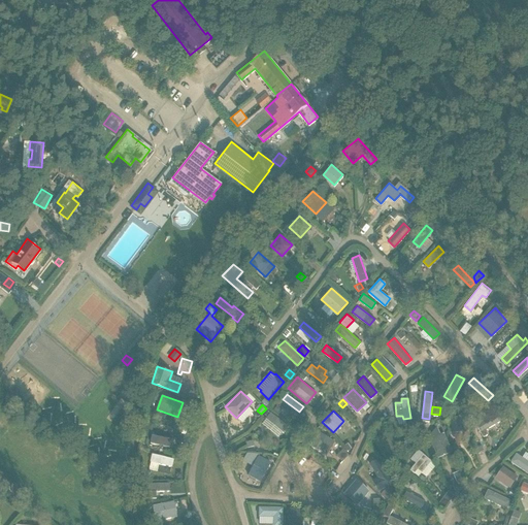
[(287,425),(270,412),(266,417),(283,430),(287,425)]
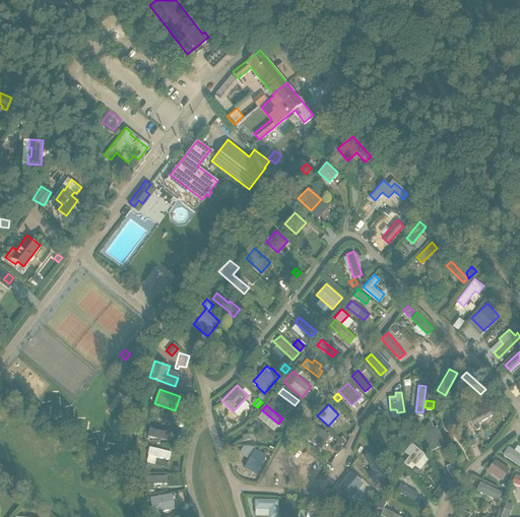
[(490,406),(470,417),(473,425),(476,429),(479,427),(477,422),(493,412),(490,406)]
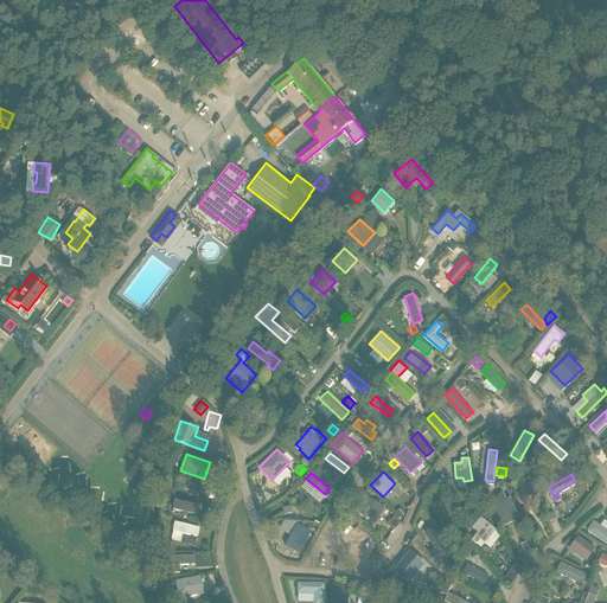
[(534,476),(518,478),(521,494),(536,493),(534,476)]
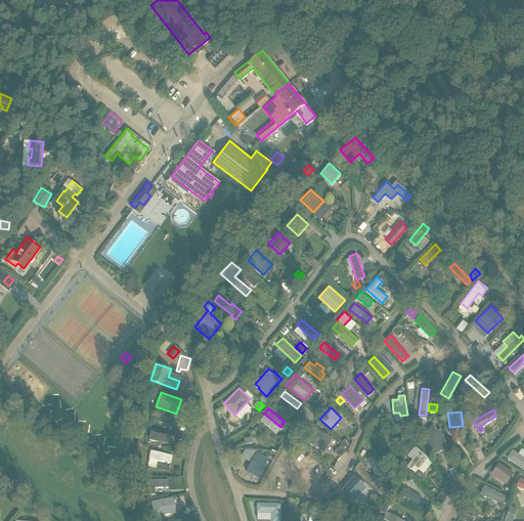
[(314,425),(319,429),(323,424),(317,420),(314,425)]
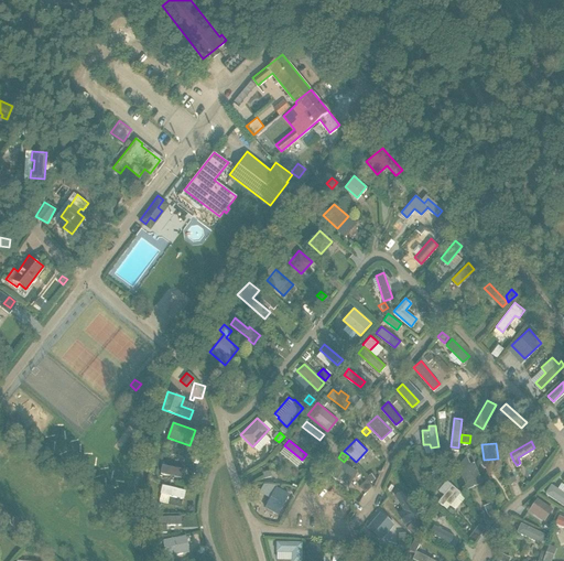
[(468,460),(466,454),(454,470),(459,484),(464,482),(466,487),(483,482),(474,461),(469,463),(468,460)]
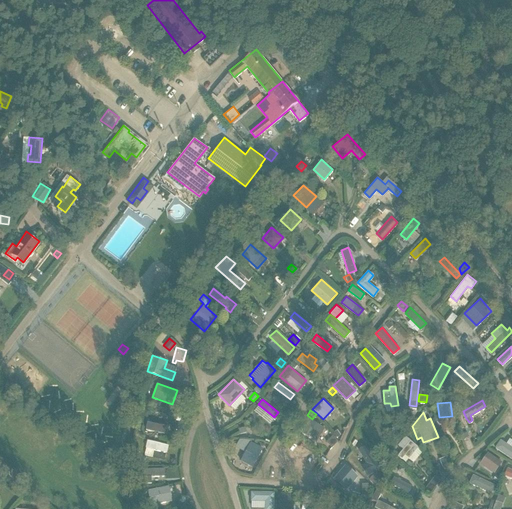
[(254,417),(249,414),(246,418),(250,422),(254,417)]
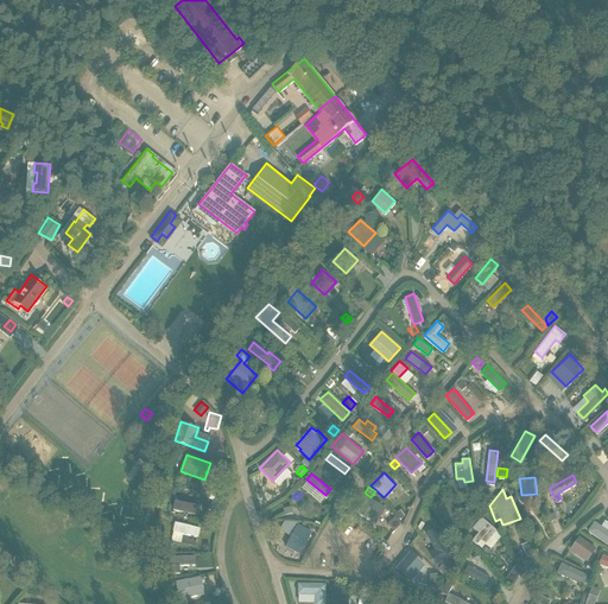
[(359,507),(358,509),(377,520),(380,513),(385,506),(366,495),(359,507)]
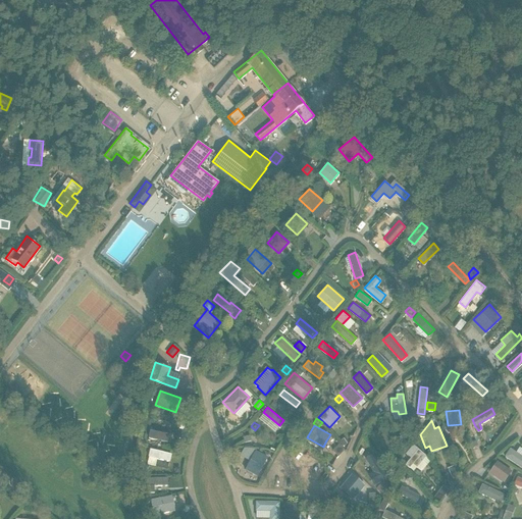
[(387,428),(381,430),(388,451),(389,451),(393,461),(399,459),(387,428)]
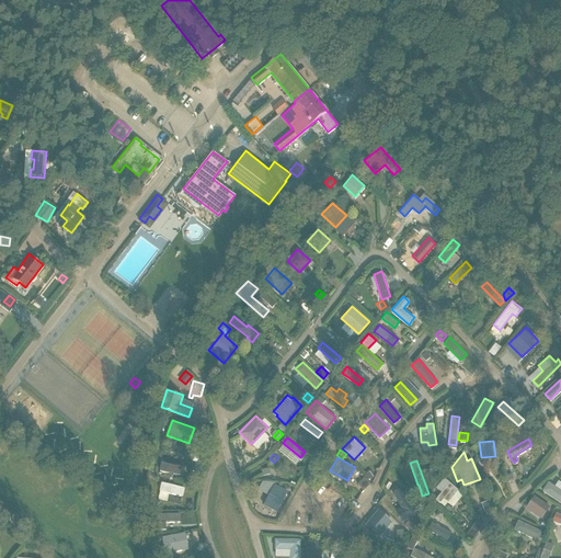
[(181,469),(159,465),(157,474),(179,478),(181,469)]
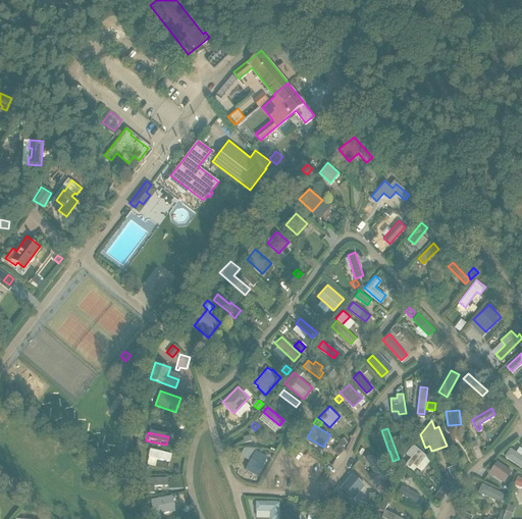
[(151,447),(147,462),(155,463),(157,457),(169,460),(171,452),(151,447)]
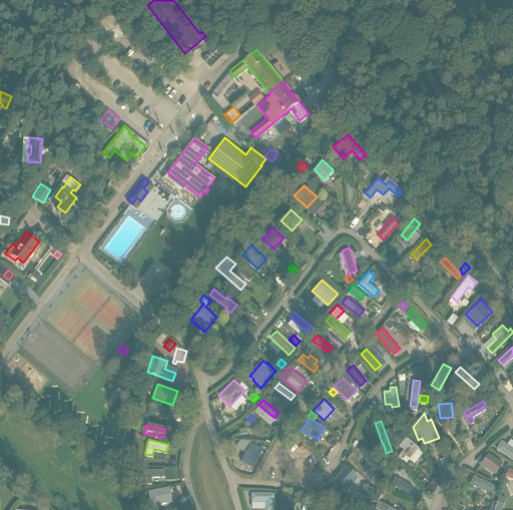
[(411,440),(398,455),(402,458),(405,454),(409,458),(419,446),(411,440)]
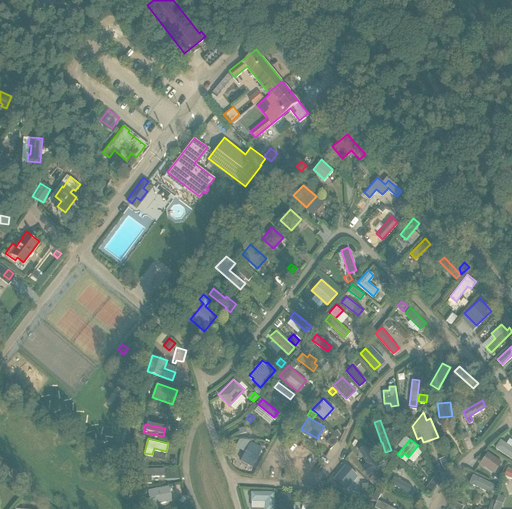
[(511,448),(501,440),(495,448),(511,459),(511,448)]
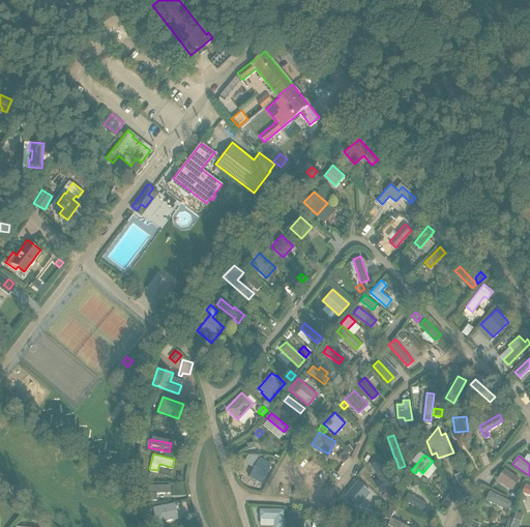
[(261,482),(271,463),(259,457),(248,475),(261,482)]
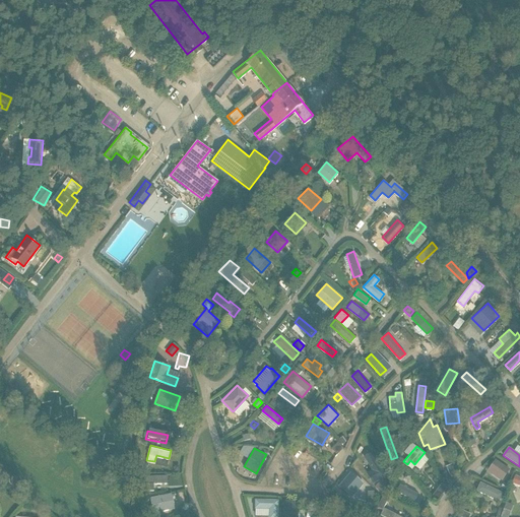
[(383,472),(371,452),(364,456),(377,475),(383,472)]
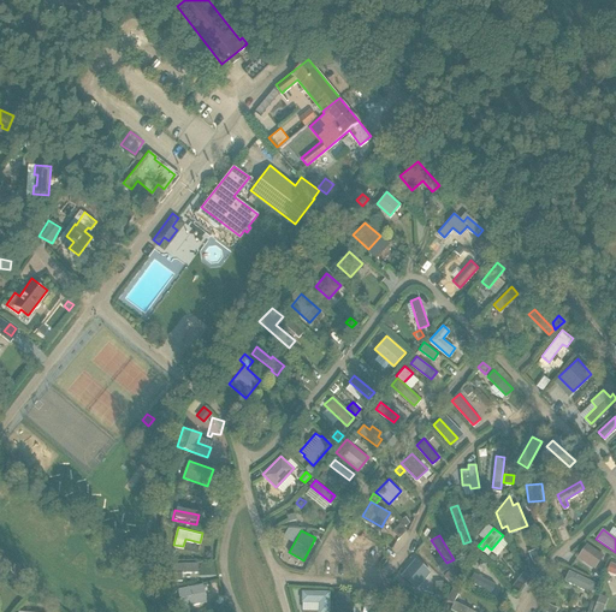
[(586,542),(578,554),(594,565),(603,554),(586,542)]
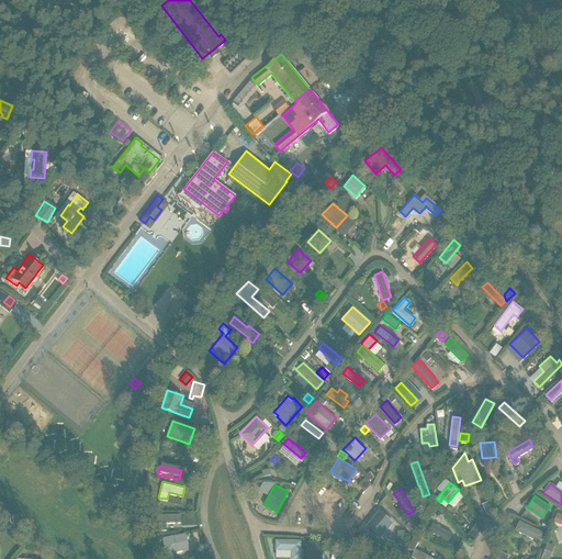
[(379,510),(367,525),(380,536),(392,522),(379,510)]
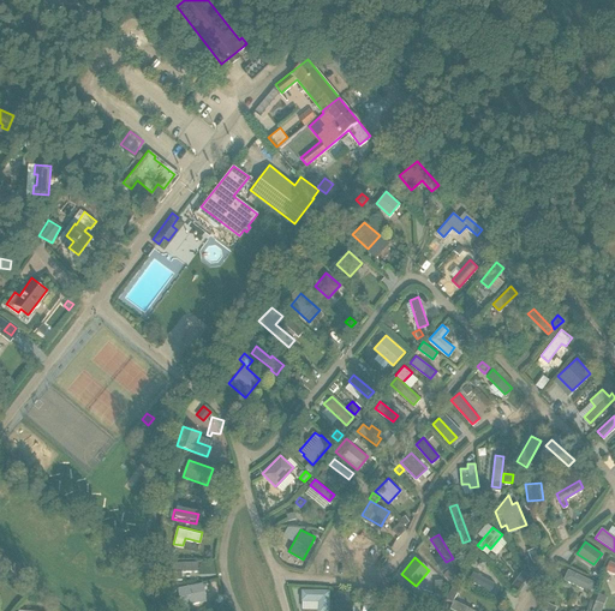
[(196,561),(172,562),(172,570),(196,569),(196,561)]
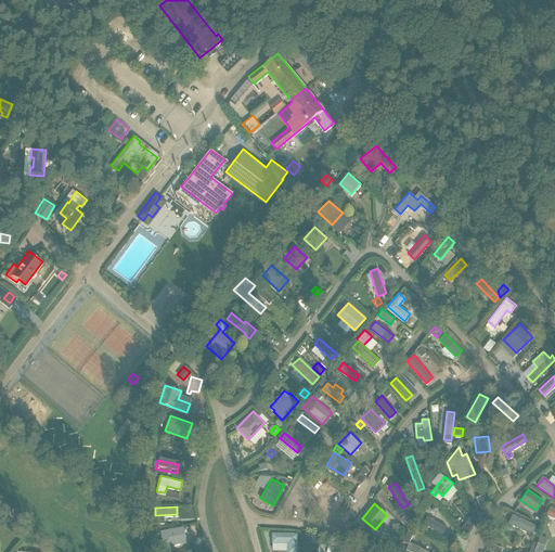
[(404,525),(412,516),(407,512),(399,520),(404,525)]
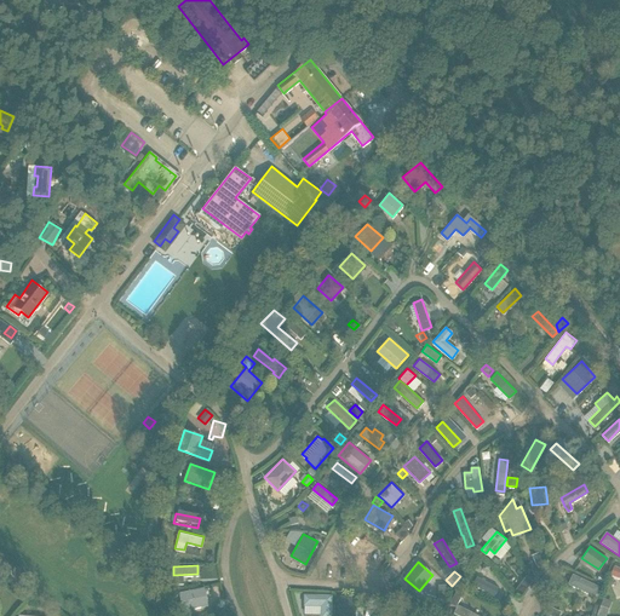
[(600,586),(573,573),(568,582),(595,596),(600,586)]
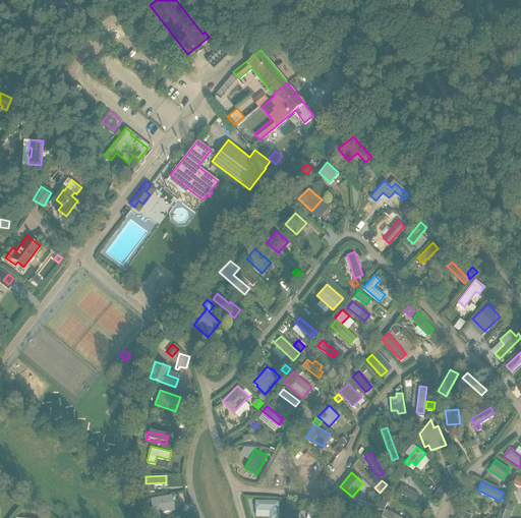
[(400,484),(397,491),(415,501),(418,494),(400,484)]
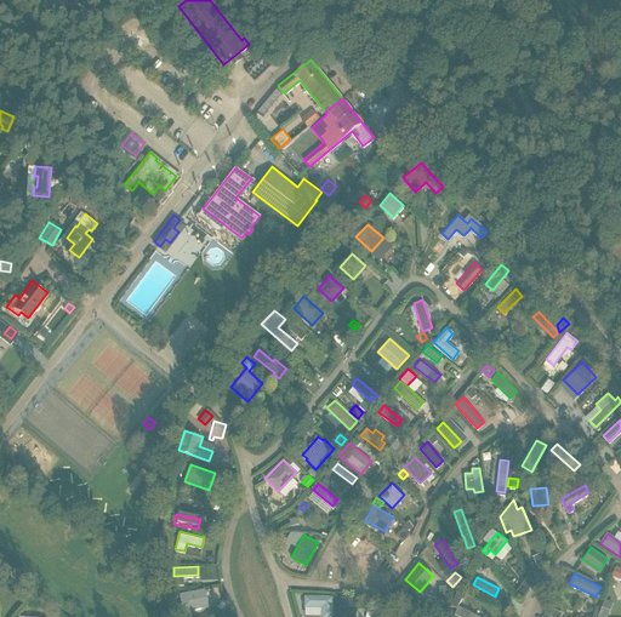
[(178,593),(182,611),(208,606),(204,587),(178,593)]
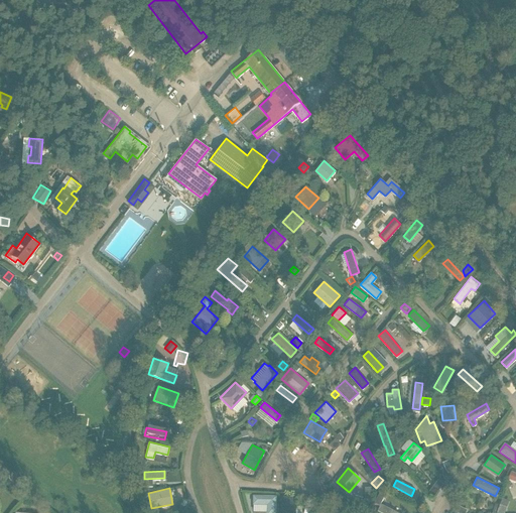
[(275,512),(276,495),(252,494),(252,503),(267,504),(266,512),(275,512)]
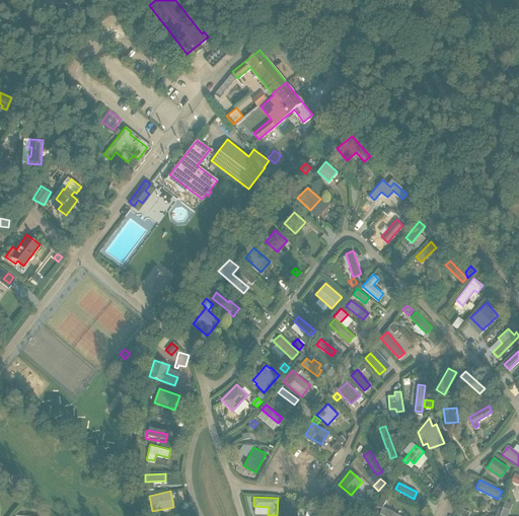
[(282,499),(281,515),(296,515),(297,499),(282,499)]
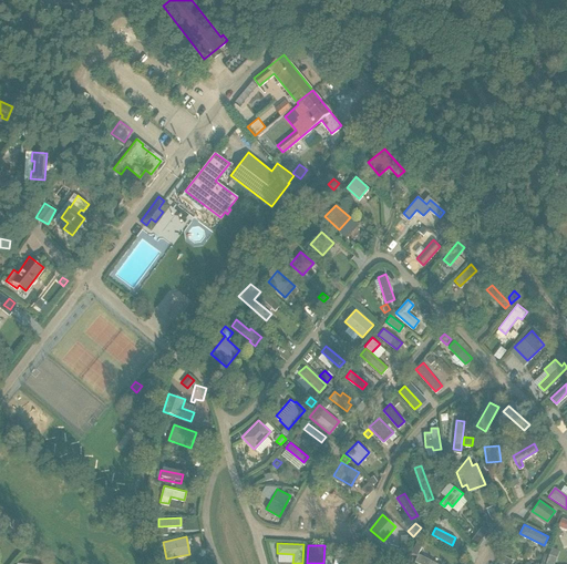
[(552,563),(554,563),(559,549),(552,546),(547,562),(552,563)]
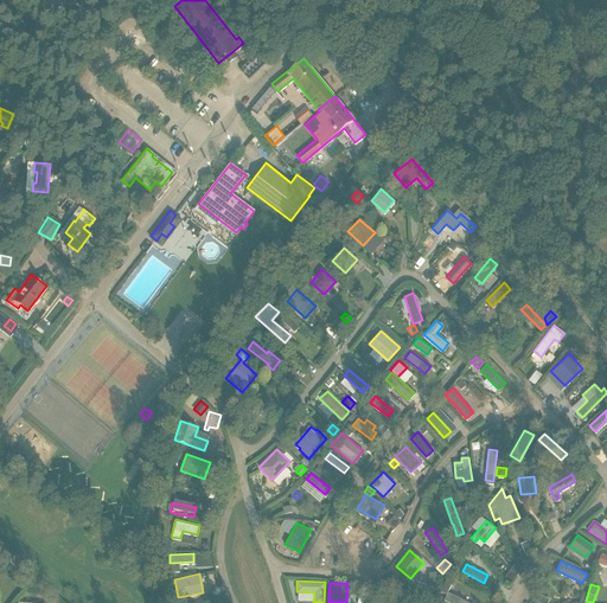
[(470,602),(447,591),(443,600),(449,602),(470,602)]
